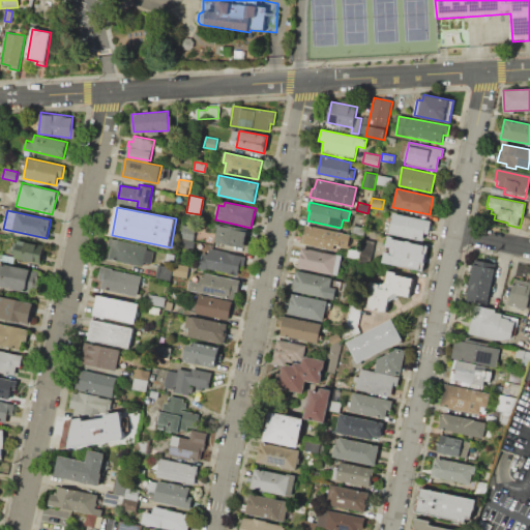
[(389,233),(393,212),(431,221),(429,235),(424,234),(423,240),(389,233)]
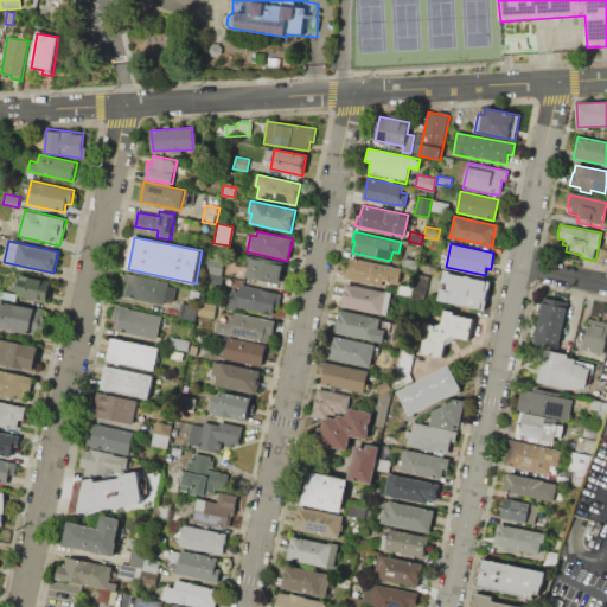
[(279,283),(247,276),(251,255),(283,263),(279,283)]
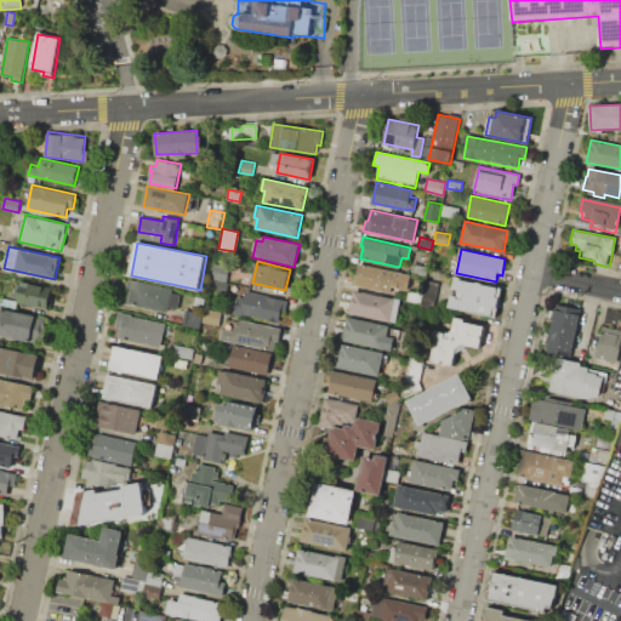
[(215,262),(229,266),(226,280),(210,277),(215,262)]
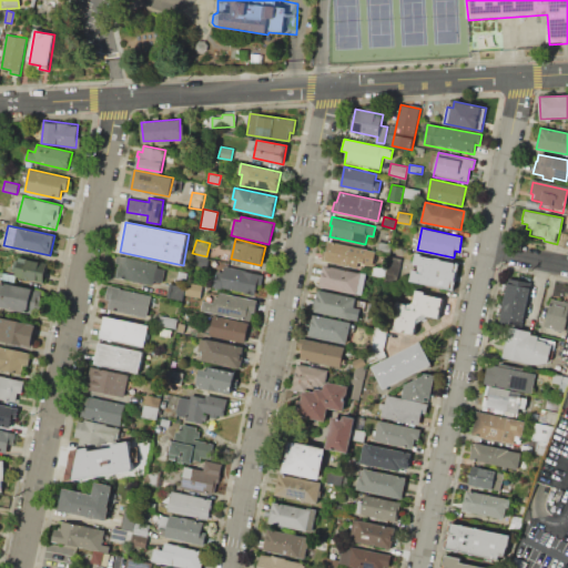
[(328,241),(326,250),(324,250),(322,260),(358,269),(359,261),(365,262),(368,250),(328,241)]
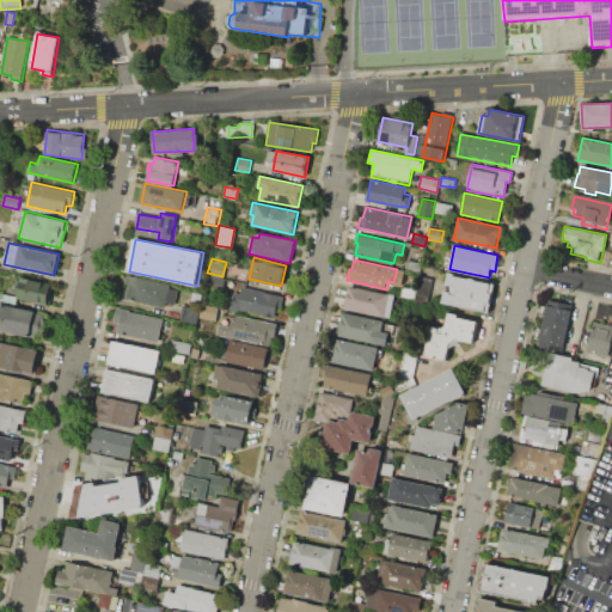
[(409,261),(421,263),(420,271),(407,269),(409,261)]
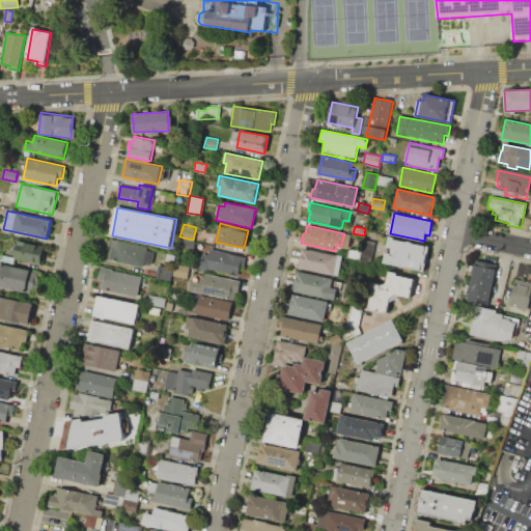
[(384,263),(424,272),(429,246),(394,239),(394,236),(390,235),(387,247),(391,248),(390,252),(386,252),(384,263)]
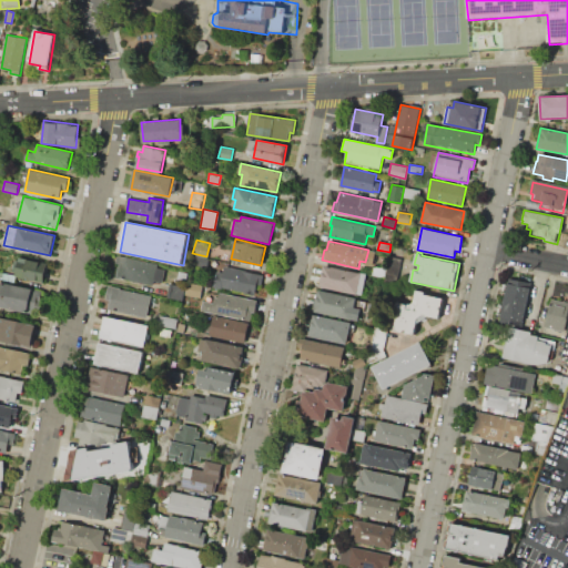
[(49,262),(44,282),(16,275),(20,255),(49,262)]
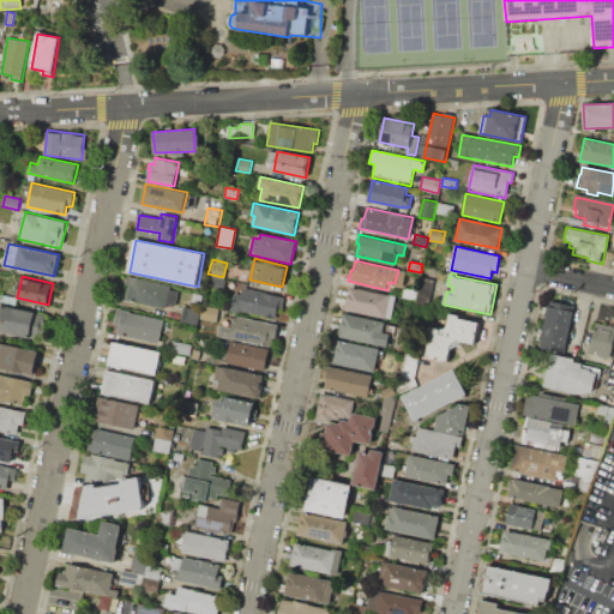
[(127,276),(172,284),(170,290),(179,292),(176,306),(168,305),(167,309),(126,302),(128,286),(126,284),(127,276)]
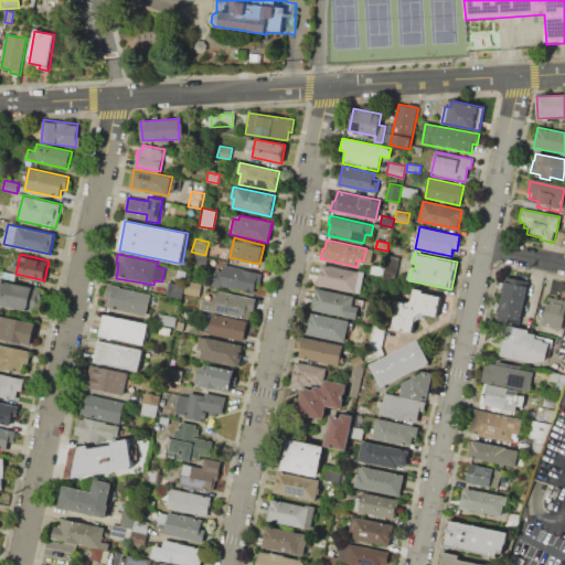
[(194,255),(206,258),(204,267),(192,264),(194,255)]
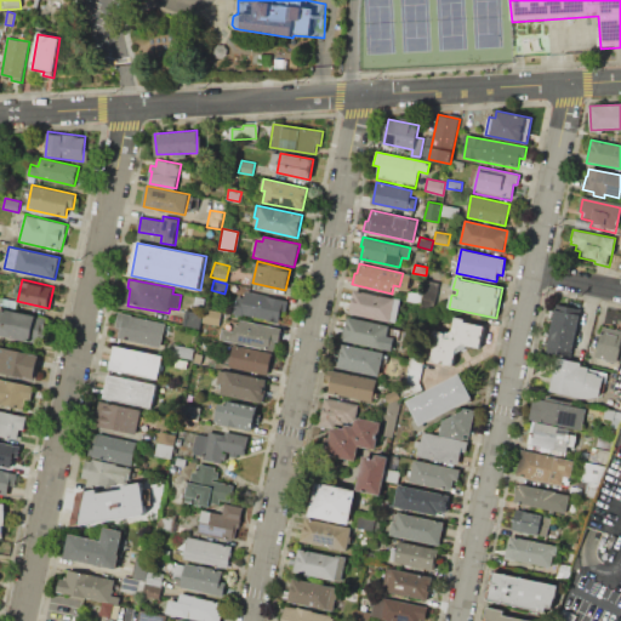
[(426,280),(438,283),(434,302),(421,300),(426,280)]
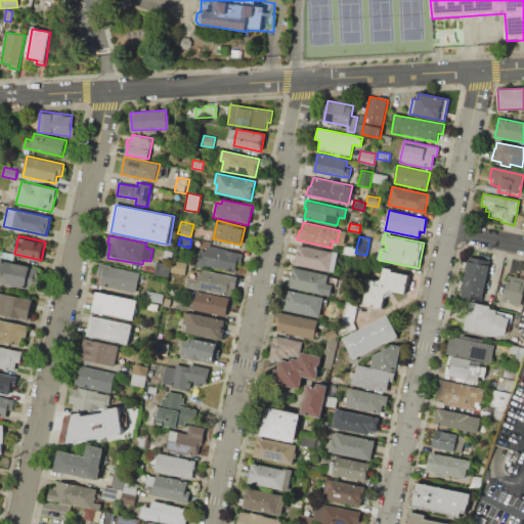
[(208,246),(206,252),(200,250),(197,265),(202,266),(202,264),(235,272),(237,262),(241,263),(243,254),(208,246)]
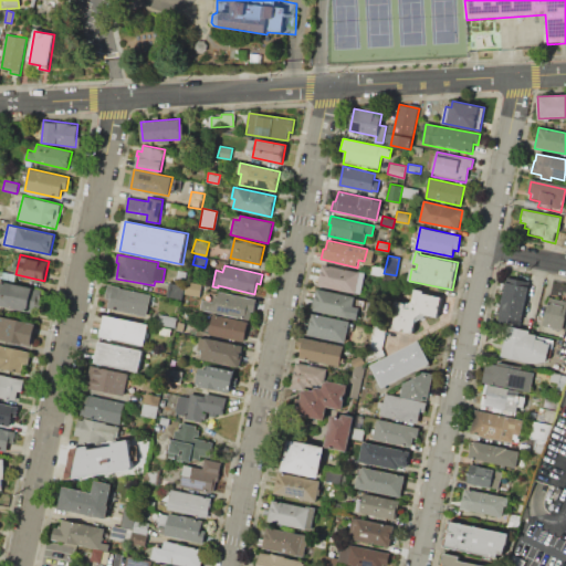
[(322,265),(317,286),(360,295),(365,274),(322,265)]
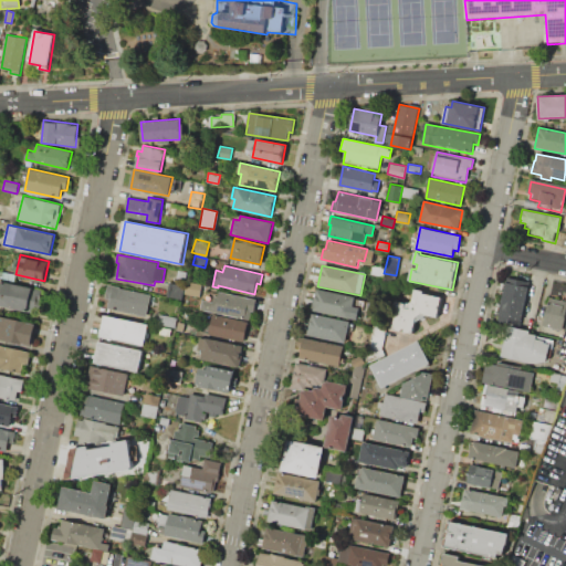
[(371,265),(384,268),(381,275),(369,273),(371,265)]
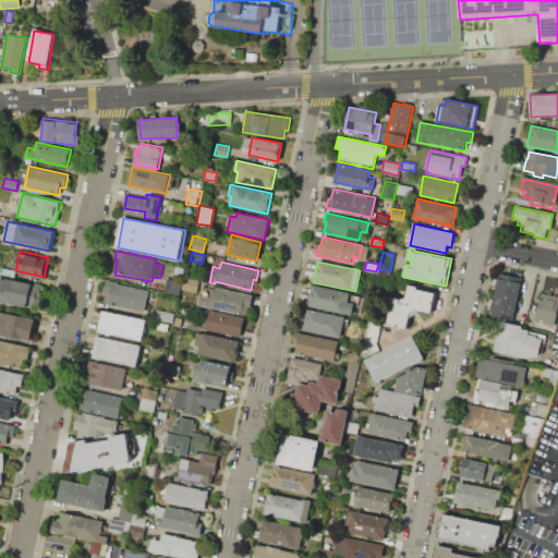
[(502,264),(523,267),(513,319),(493,316),(502,264)]
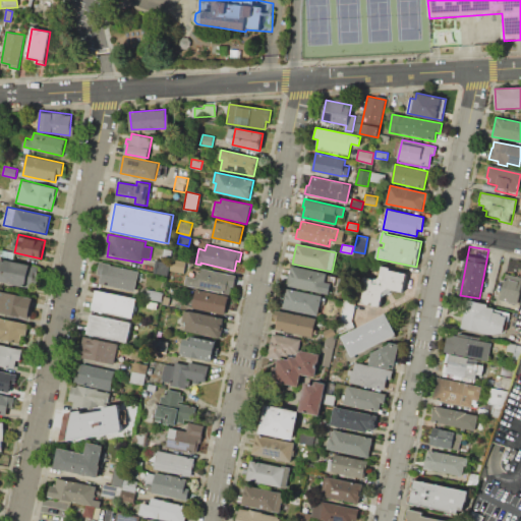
[(0,280),(38,289),(43,267),(0,258),(0,280)]
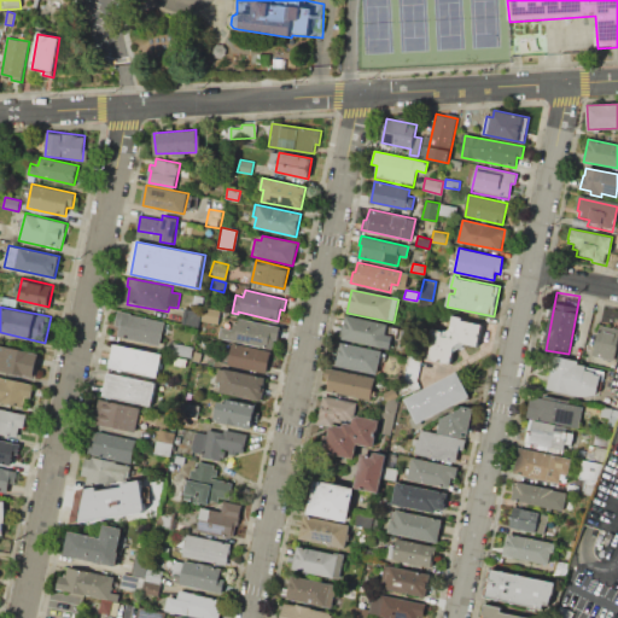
[(185,307),(182,321),(197,325),(199,309),(185,307)]
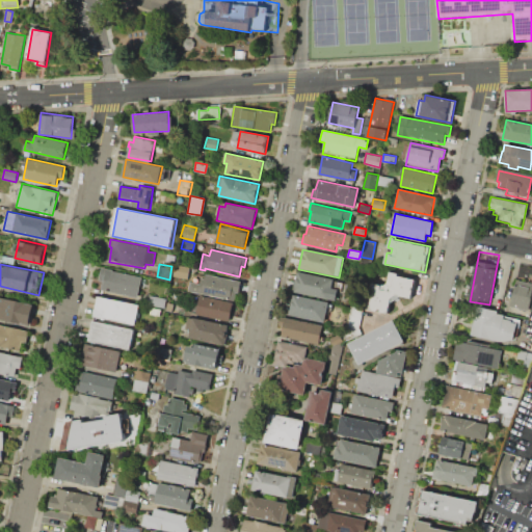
[(101,265),(112,268),(112,270),(142,276),(137,298),(101,290),(103,282),(98,281),(101,265)]
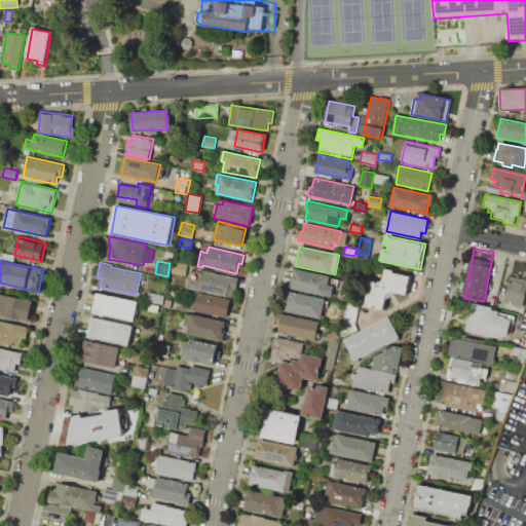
[(174,262),(172,272),(184,275),(186,263),(174,262)]
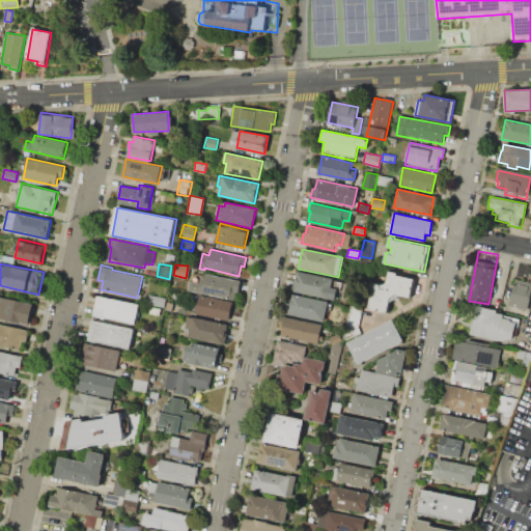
[(298,271),(294,290),(338,301),(342,281),(298,271)]
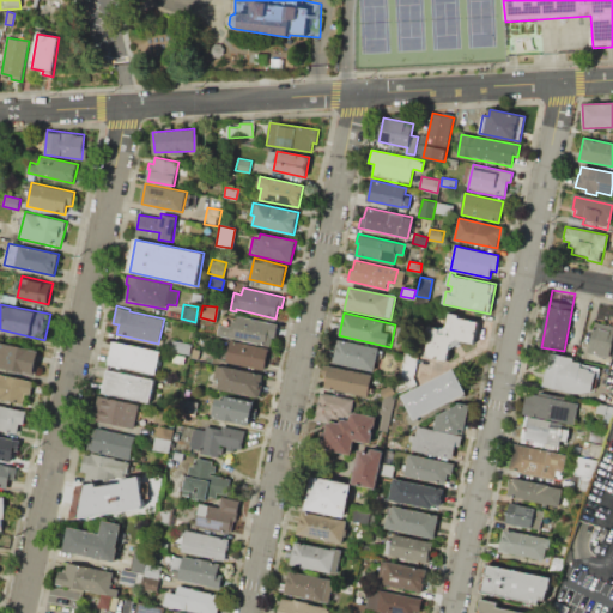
[(448,360),(450,349),(462,341),(474,344),(479,322),(457,319),(459,315),(449,313),(448,323),(441,328),(429,326),(423,356),(448,360)]
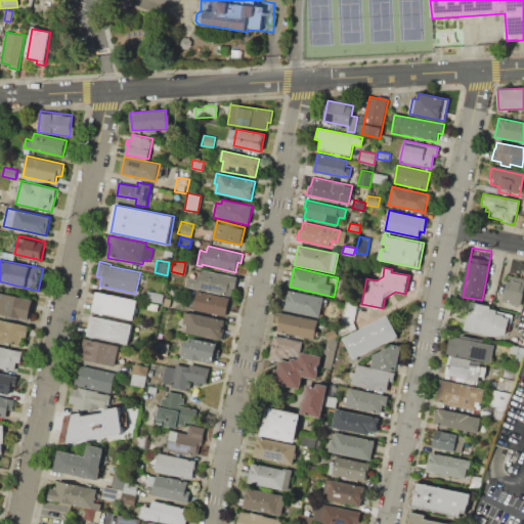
[(187,276),(185,286),(230,296),(232,287),(235,288),(237,277),(202,269),(202,274),(198,273),(197,278),(187,276)]
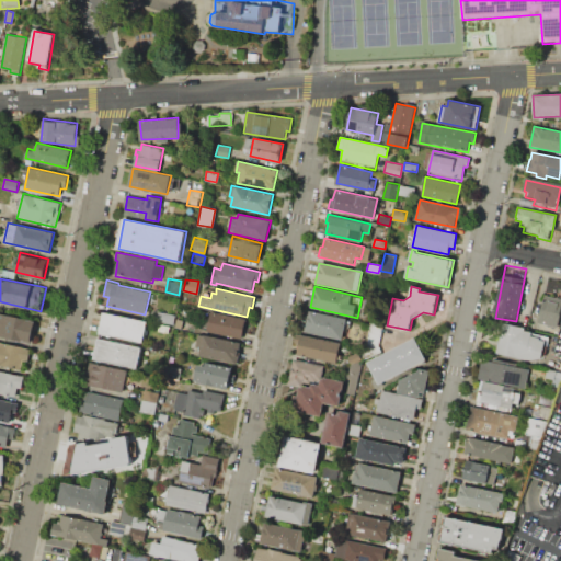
[(544,300),(560,304),(560,315),(558,331),(538,327),(544,300)]
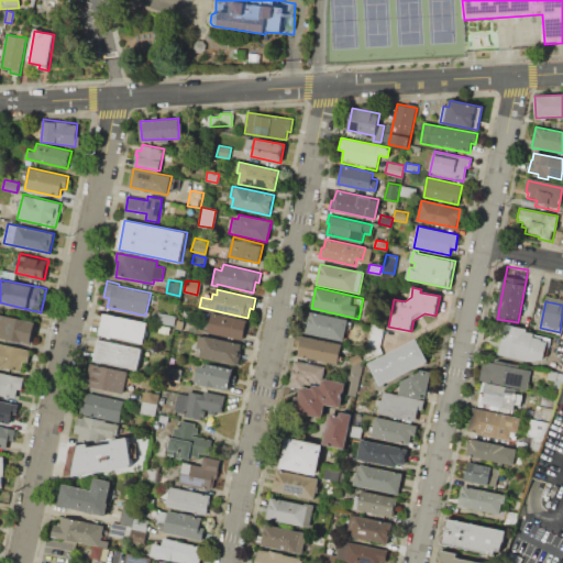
[(159,311),(177,315),(175,327),(157,323),(159,311)]
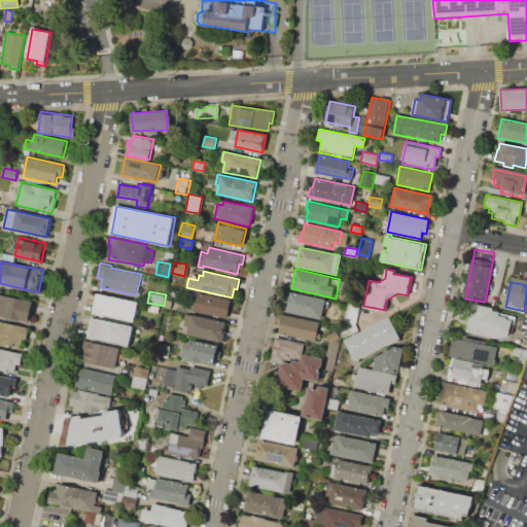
[(231,300),(198,292),(194,312),(226,319),(231,300)]
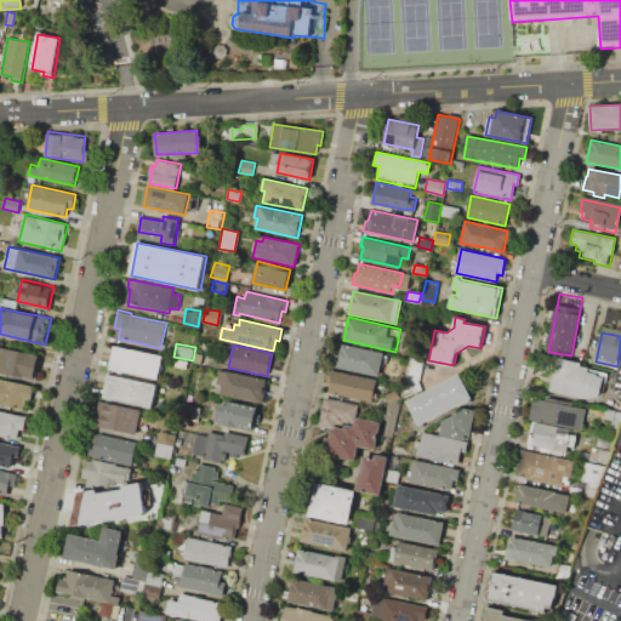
[(342,345),(337,366),(380,375),(385,353),(342,345)]
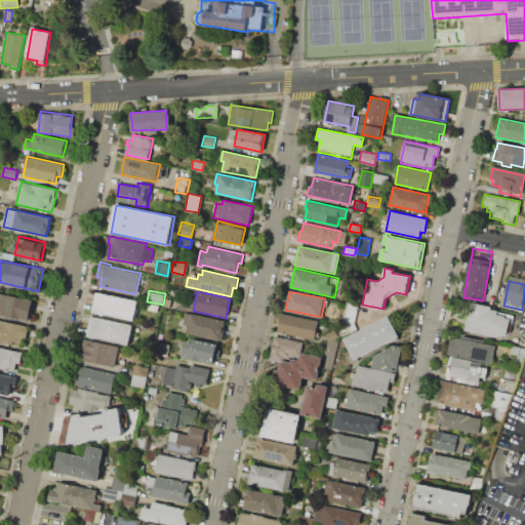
[(96,292),(138,300),(134,320),(92,312),(96,292)]
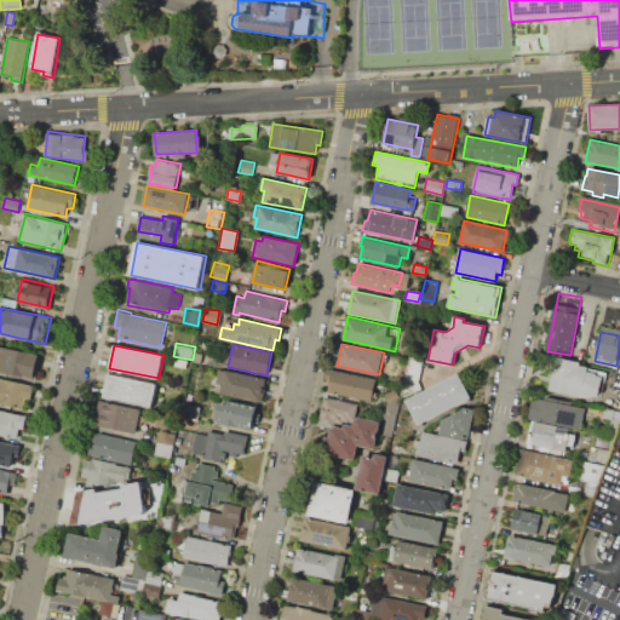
[(1,346),(0,350),(0,360),(6,361),(4,372),(35,379),(40,355),(1,346)]
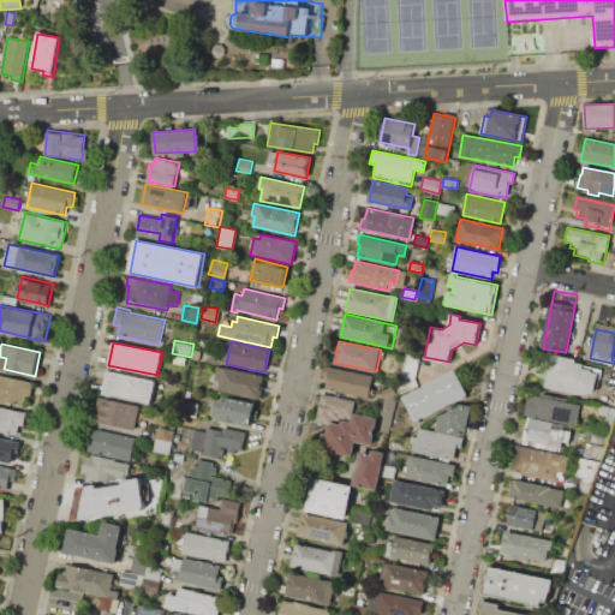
[(597,374),(583,370),(584,363),(553,356),(545,389),(591,400),(597,374)]
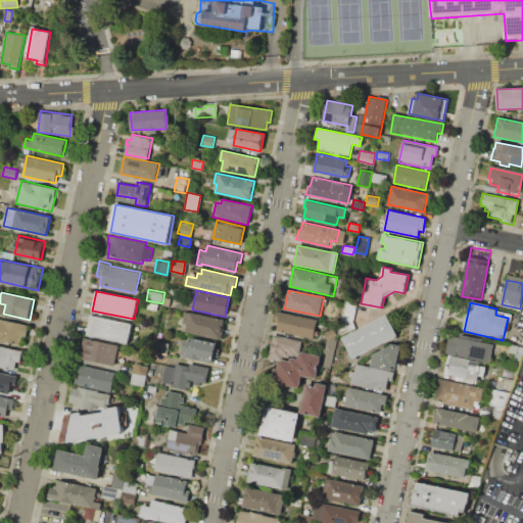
[(522,369),(484,482),(522,501),(522,311),(519,330),(522,331),(522,369)]
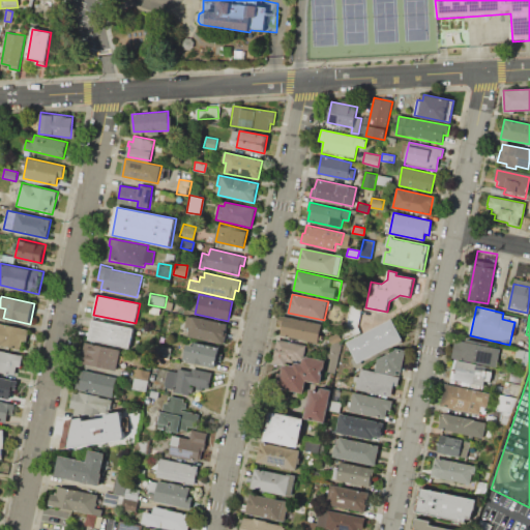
[(228,324),(224,344),(187,336),(189,328),(185,327),(187,316),(228,324)]
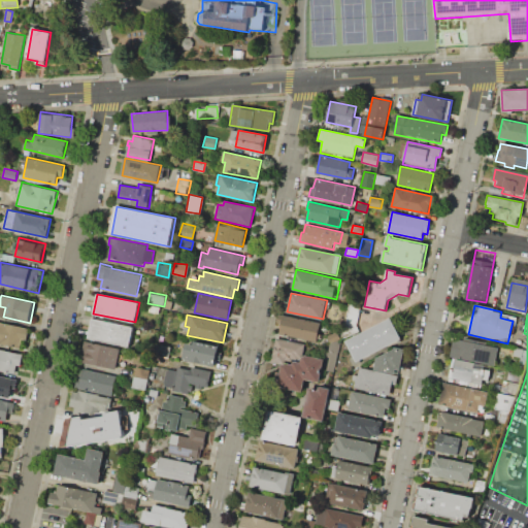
[(319,338),(318,341),(279,334),(282,325),(278,324),(281,315),(322,323),(320,333),(322,334),(321,339),(319,338)]
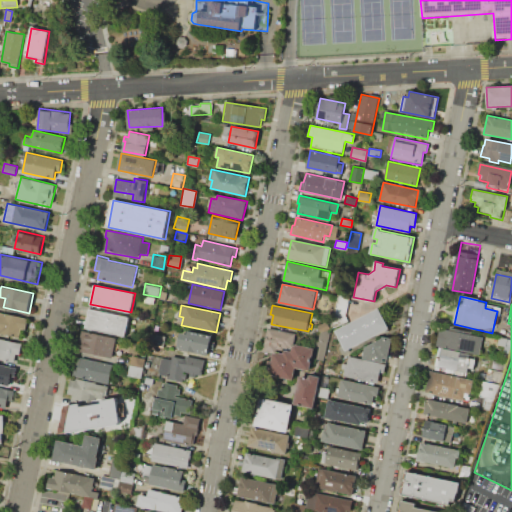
[(335,330),(346,350),(389,328),(378,308),(335,330)]
